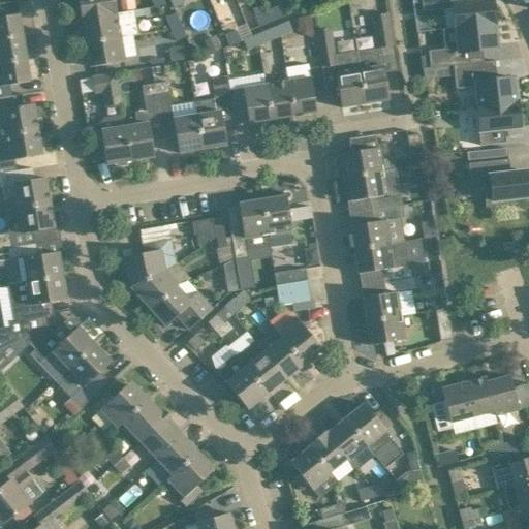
[(83,20),(84,29),(135,20),(134,18),(133,11),(122,13),(117,14),(114,0),(78,0),(81,21),(83,20)]
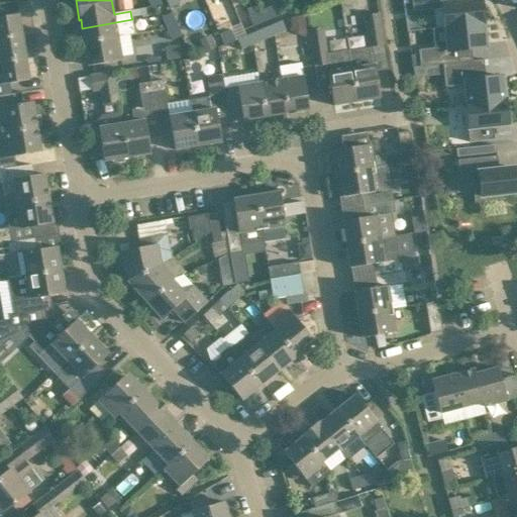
[(130,0),(118,2),(119,13),(130,11),(132,11),(130,0)]
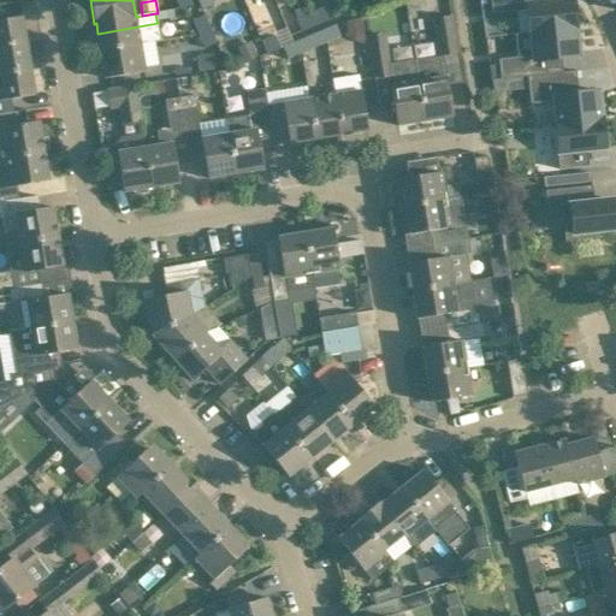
[(296,18),(302,31),(327,21),(323,7),(307,13),(301,0),(294,0),(285,4),(291,21),(296,18)]
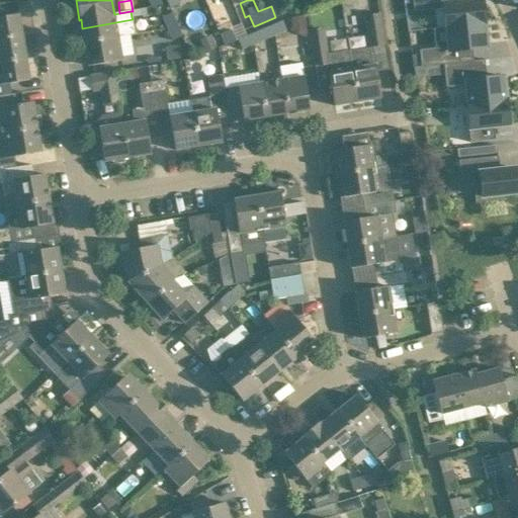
[(483,23),(484,23),(481,0),(473,0),(464,1),(463,0),(412,0),(413,12),(442,8),(444,27),(446,27),(483,23)]
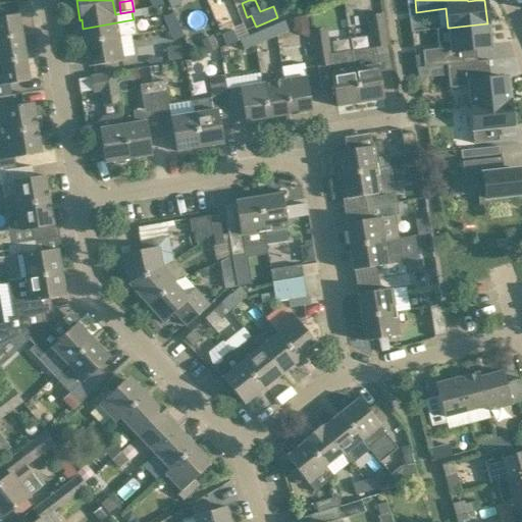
[(381,8),(366,11),(371,46),(386,43),(385,33),(381,8)]
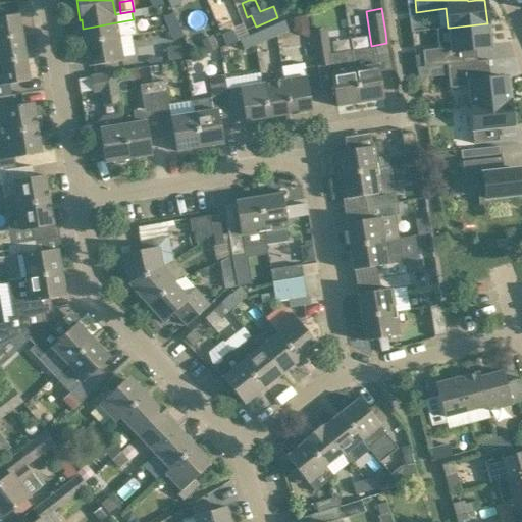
[(134,11),(132,11),(133,17),(148,15),(147,9),(134,11)]
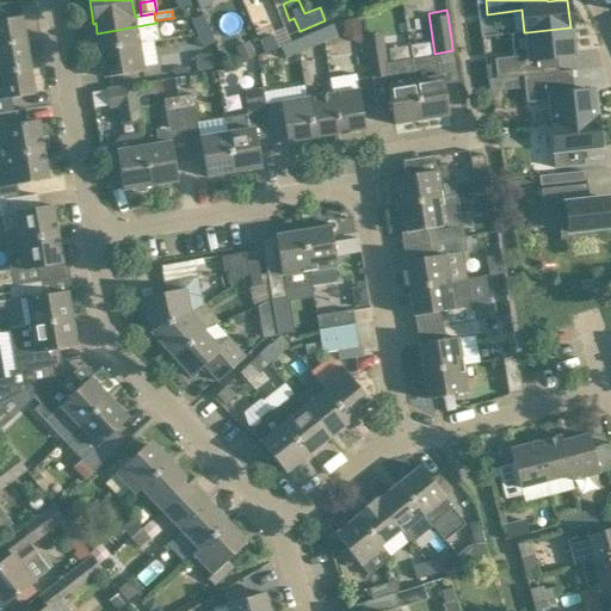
[(191,20),(197,34),(209,29),(203,14),(191,20)]
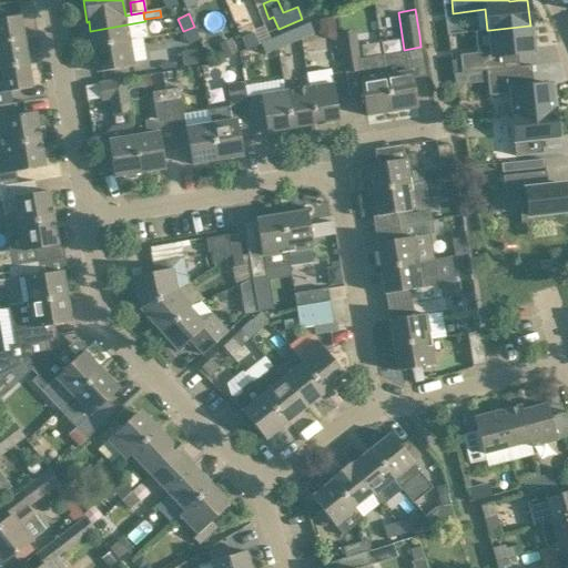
[(0,19),(0,43),(24,40),(20,16),(0,19)]
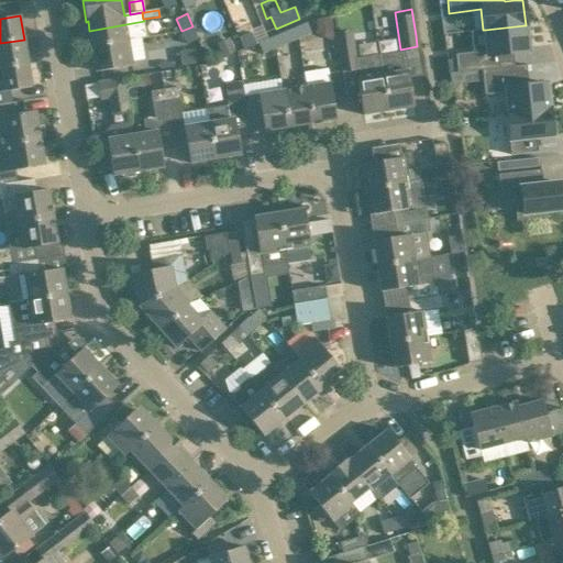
[(333,36),(331,17),(316,19),(317,29),(315,33),(332,41),(333,36)]
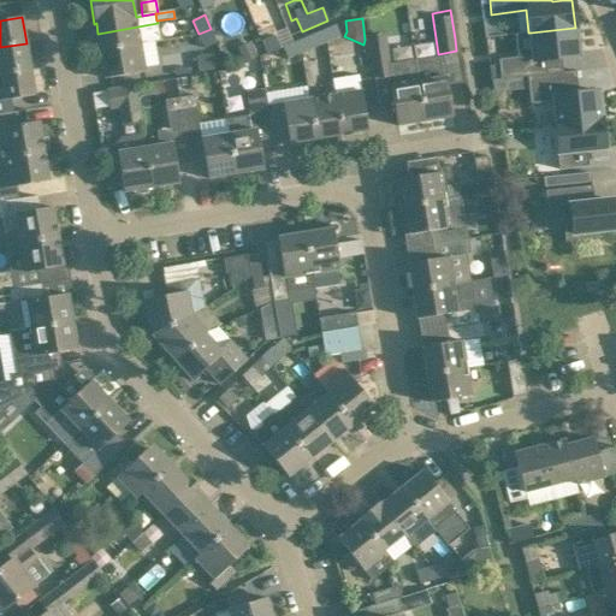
[(158,23),(98,34),(105,78),(144,72),(140,43),(160,41),(158,23)]
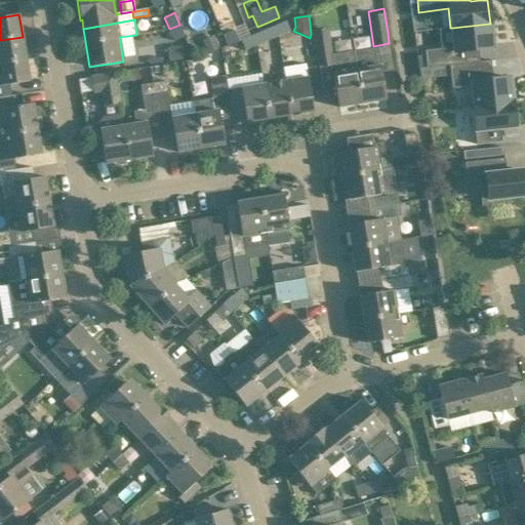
[(286,21),(274,26),(278,36),(290,31),(286,21)]
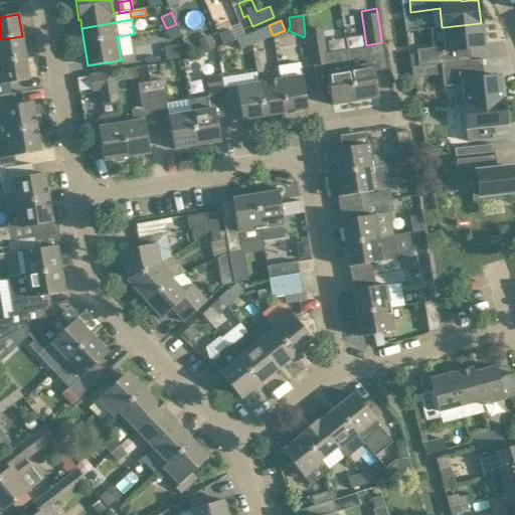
[(214,26),(222,46),(234,41),(229,30),(224,31),(221,23),(214,26)]
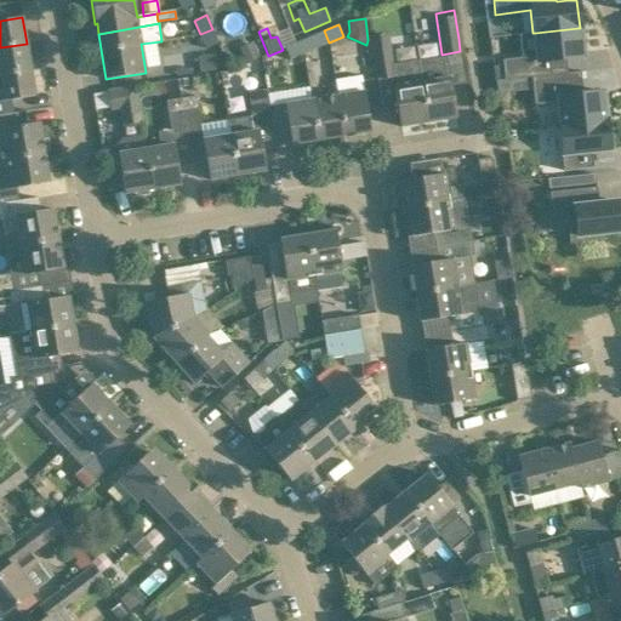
[(582,57),(579,28),(535,33),(537,56),(536,56),(502,61),(503,66),(505,80),(508,80),(531,78),(565,74),(567,74),(565,60),(582,57)]
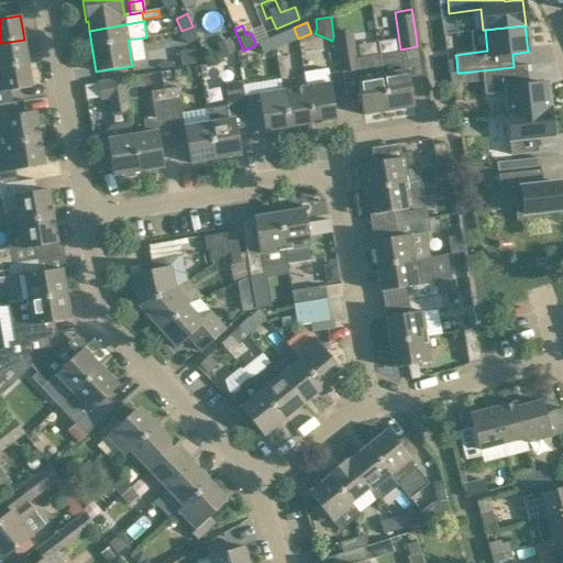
[(192,26),(181,31),(186,44),(198,40),(192,26)]
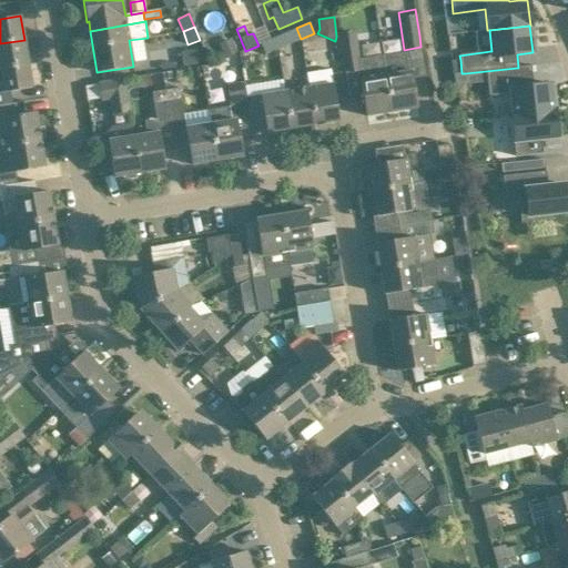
[(296,28),(273,38),(279,49),(301,39),(296,28)]
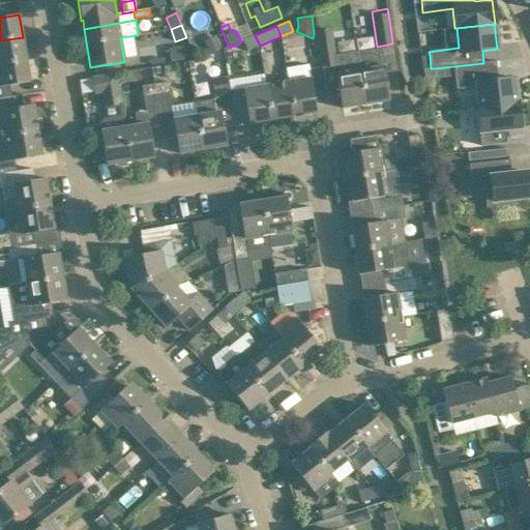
[(360,70),(357,52),(334,55),(332,39),(331,40),(329,30),(317,32),(322,67),(334,65),(342,109),(365,105),(360,70)]
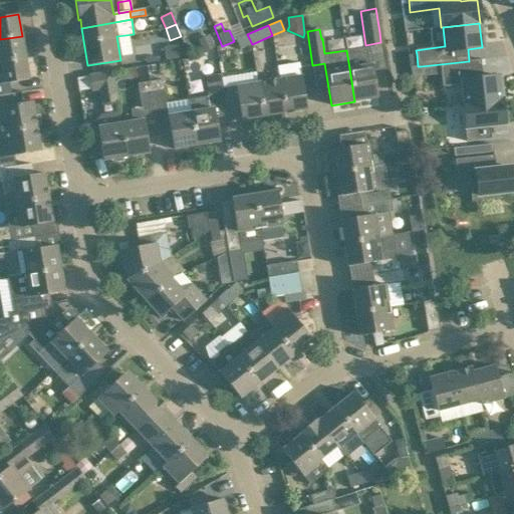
[(215,47),(209,34),(199,39),(204,52),(215,47)]
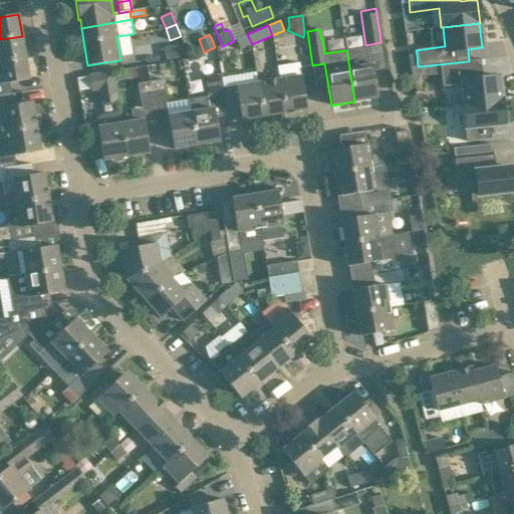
[(252,44),(247,34),(235,39),(239,49),(252,44)]
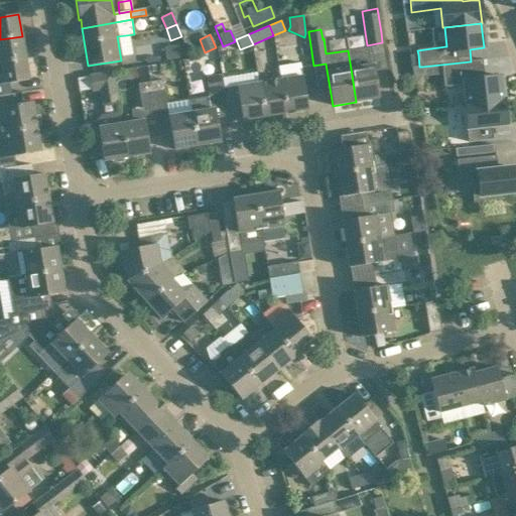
[(22,36),(0,39),(0,61),(25,57),(22,36)]
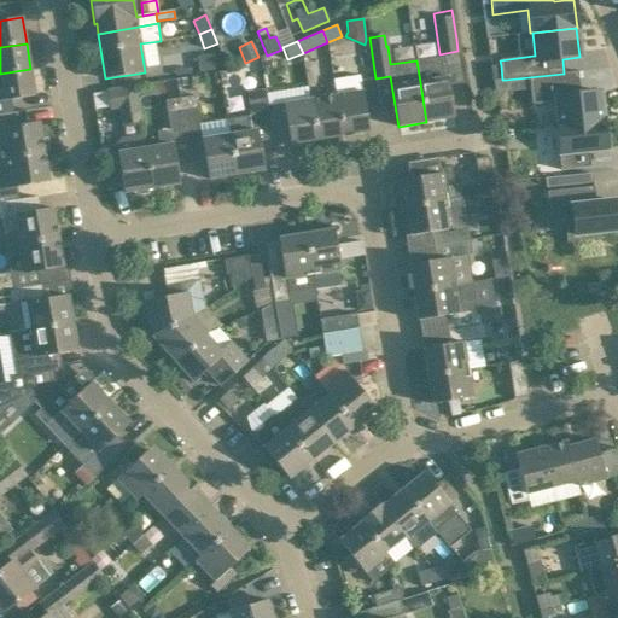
[(211,54),(197,57),(199,73),(214,70),(211,54)]
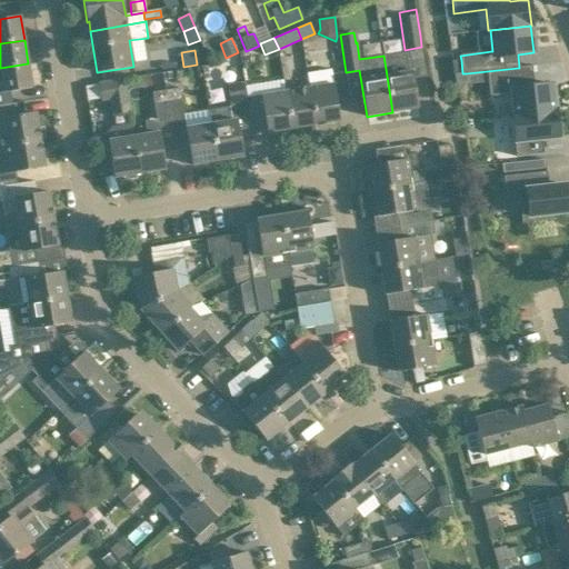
[(409,51),(383,56),(387,76),(392,112),(418,108),(410,57),(409,51)]
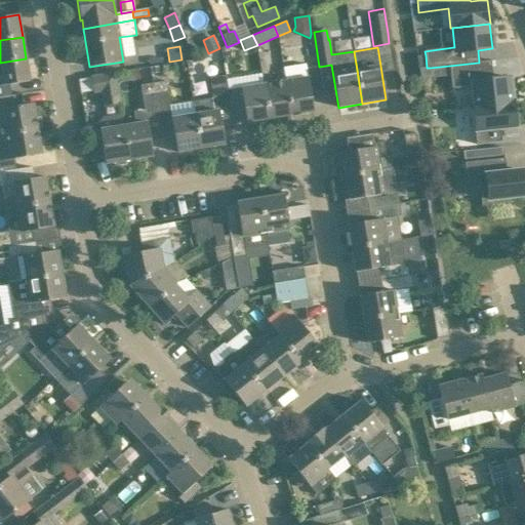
[(426,55),(418,56),(420,69),(427,68),(426,55)]
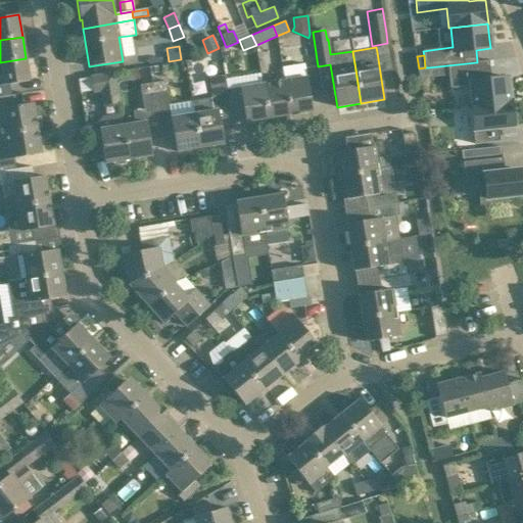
[(0,97),(11,95),(9,84),(30,81),(26,58),(0,62),(0,97)]
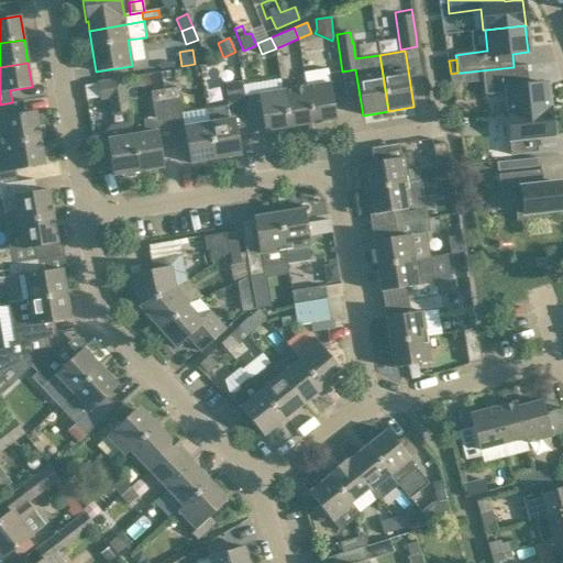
[(514,67),(512,67),(482,70),(484,96),(506,92),(508,113),(549,109),(545,83),(528,85),(526,65),(514,67)]
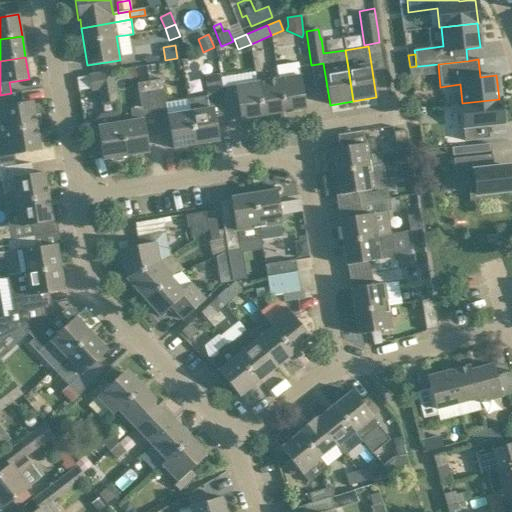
[(276,66),(278,79),(283,112),(305,108),(298,62),(276,66)]
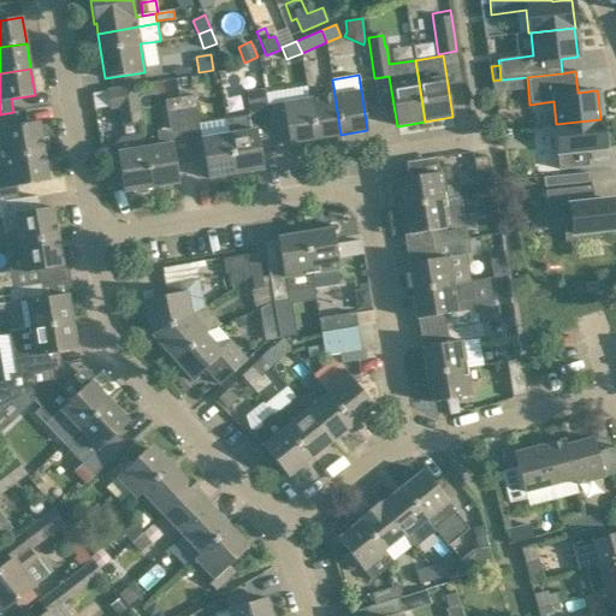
[(501,80),(493,81),(495,93),(505,92),(504,80),(501,80)]
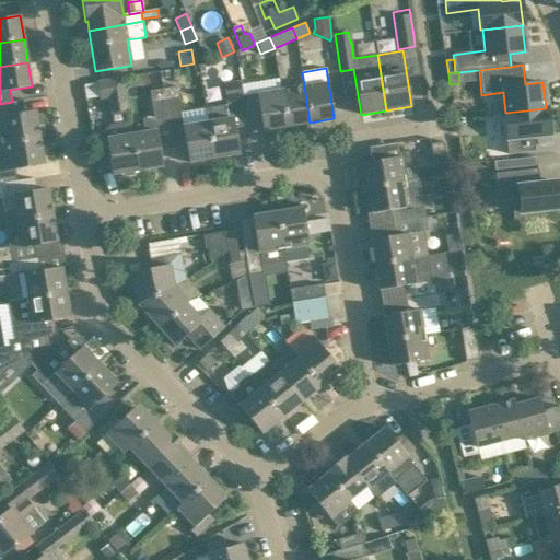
[(123,79),(118,79),(96,82),(100,100),(107,98),(111,113),(127,111),(123,79)]
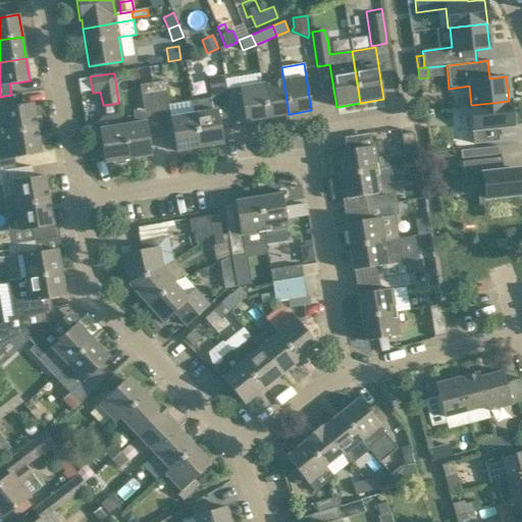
[(214,98),(192,101),(194,113),(200,148),(223,144),(221,129),(232,127),(230,113),(227,93),(224,77),(211,80),(214,98)]
